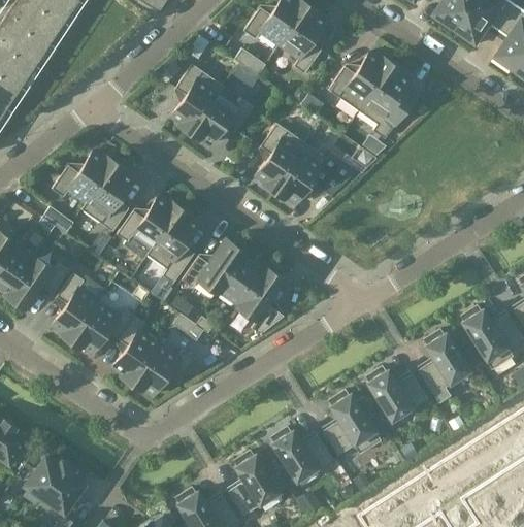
[(140,0),(160,12),(168,0),(15,0),(0,24),(0,119),(78,0),(140,0)]
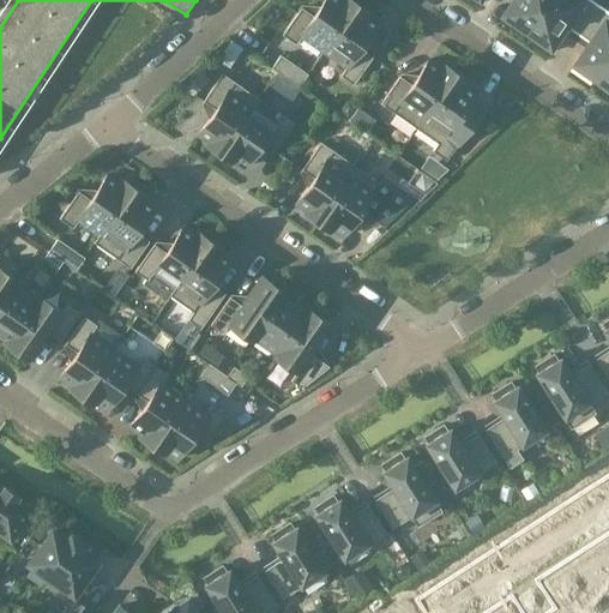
[(303,37),(325,53),(359,5),(351,0),(327,0),(315,17),(303,8),(284,36),(297,46),(303,37)]
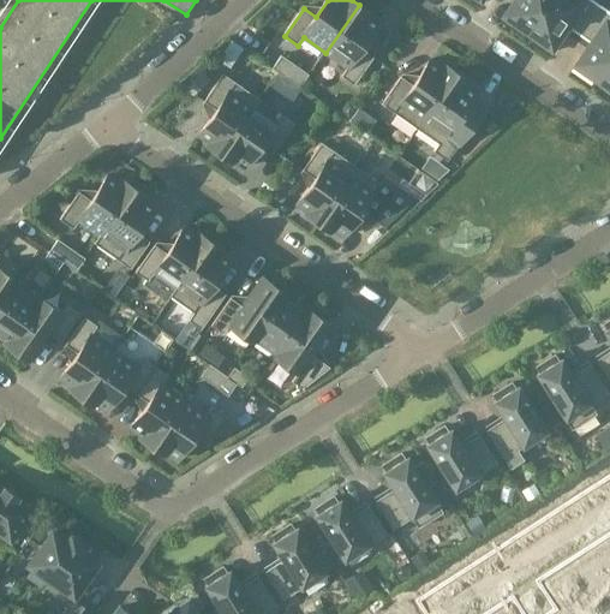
[(531,30),(533,33),(556,0),(521,0),(514,11),(513,10),(506,18),(528,34),(531,30)]
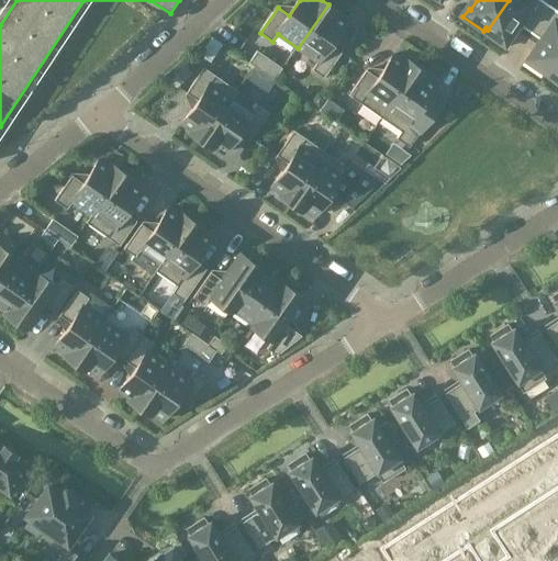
[(553,6),(545,0),(509,0),(488,30),(491,32),(489,35),(509,49),(514,41),(513,40),(523,25),(534,33),(553,6)]
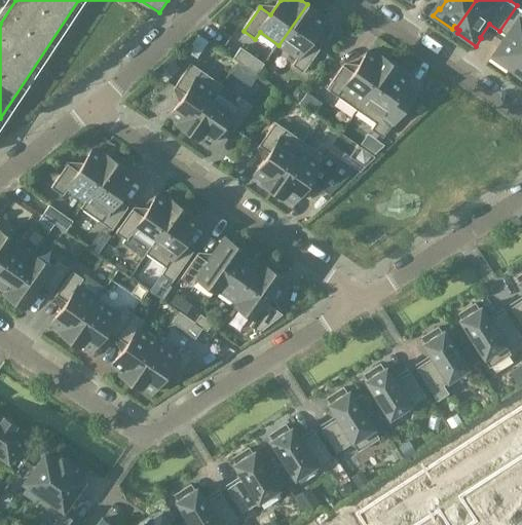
[(307,4),(278,45),(298,59),(294,66),(304,73),(321,50),(310,42),(326,21),(317,14),(318,12),(307,4)]
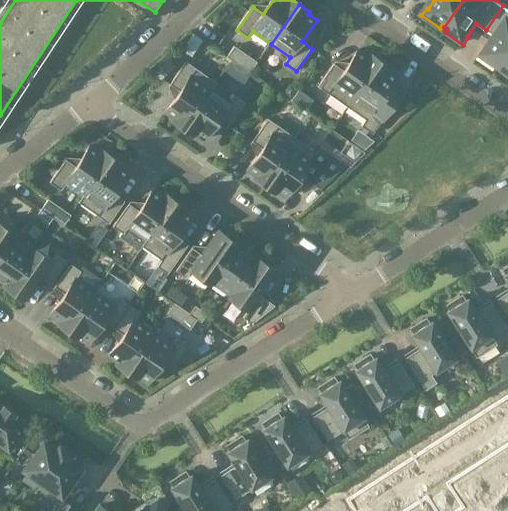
[(501,66),(503,68),(507,61),(507,8),(503,5),(486,30),(496,37),(487,50),(486,49),(480,57),(499,69),(501,66)]
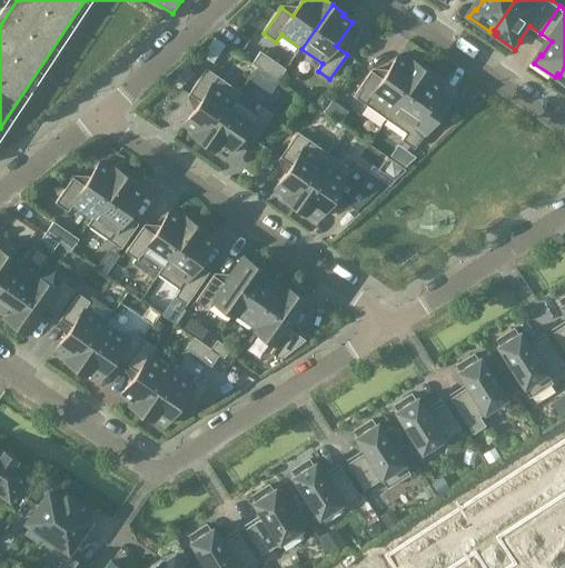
[(220,55),(234,35),(221,27),(208,46),(220,55)]
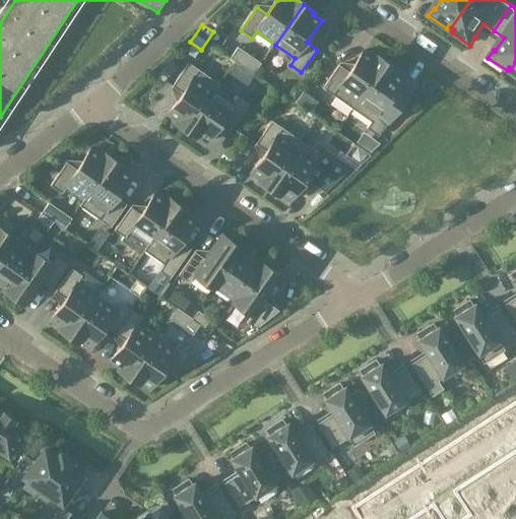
[(240,48),(232,58),(255,74),(262,63),(240,48)]
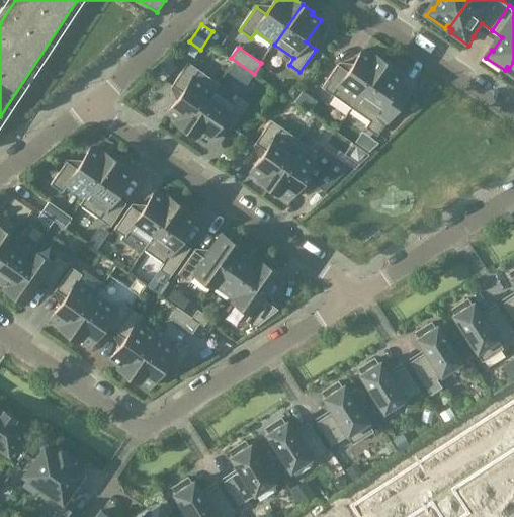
[(339,66),(323,88),(352,109),(386,63),(375,56),(373,58),(364,52),(349,73),(339,66)]
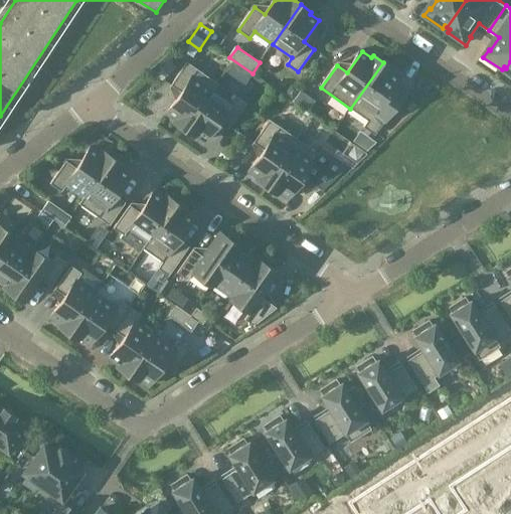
[(168,61),(155,74),(162,81),(175,68),(168,61)]
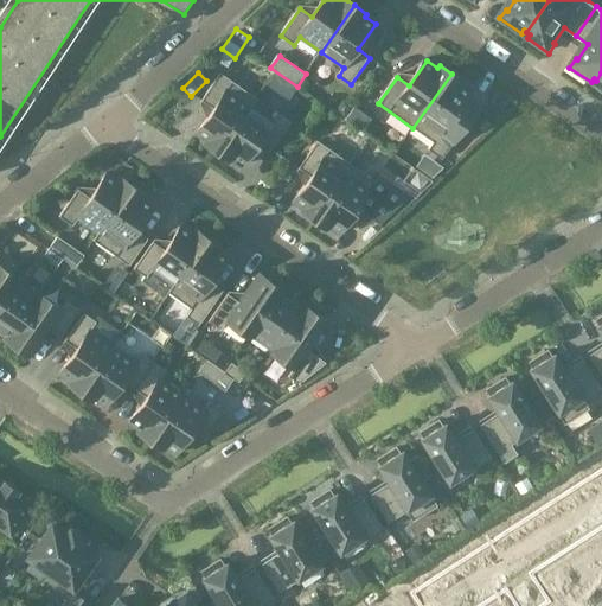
[(430,151),(442,160),(479,108),(467,100),(473,93),(462,84),(463,82),(452,74),(412,128),(435,144),(430,151)]
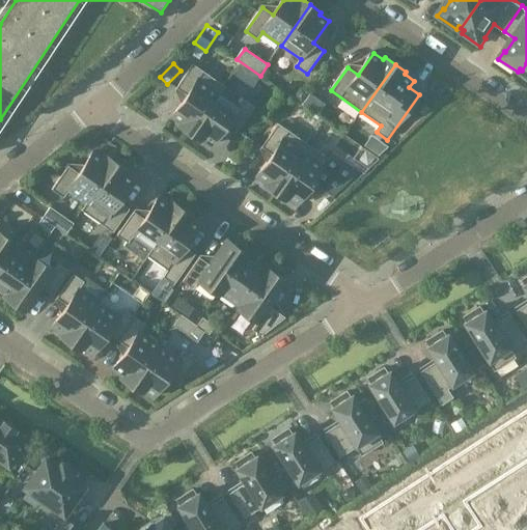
[(181,127),(191,134),(220,93),(221,93),(225,87),(194,65),(177,88),(188,95),(172,118),(183,124),(181,127)]
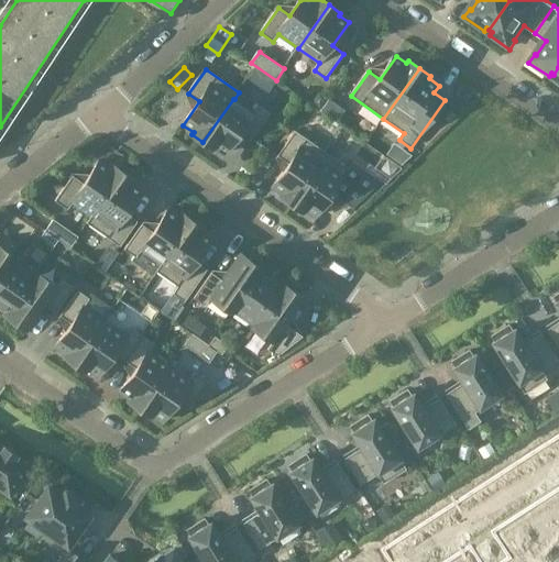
[(260,106),(254,113),(234,99),(233,99),(203,142),(215,151),(216,147),(226,155),(242,131),(254,139),(271,114),(260,106)]
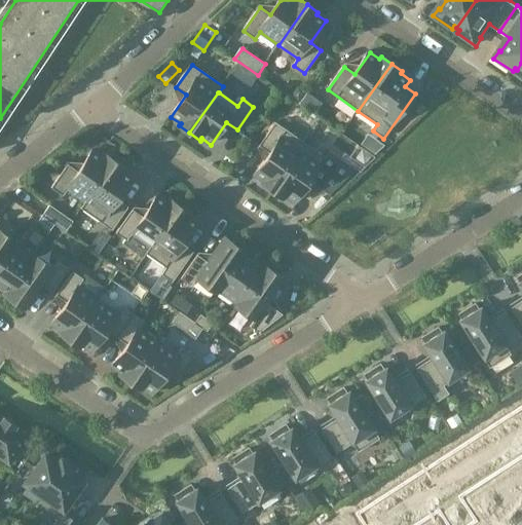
[(263,184),(274,192),(307,144),(276,123),(260,146),(270,153),(256,176),(265,182),(263,184)]
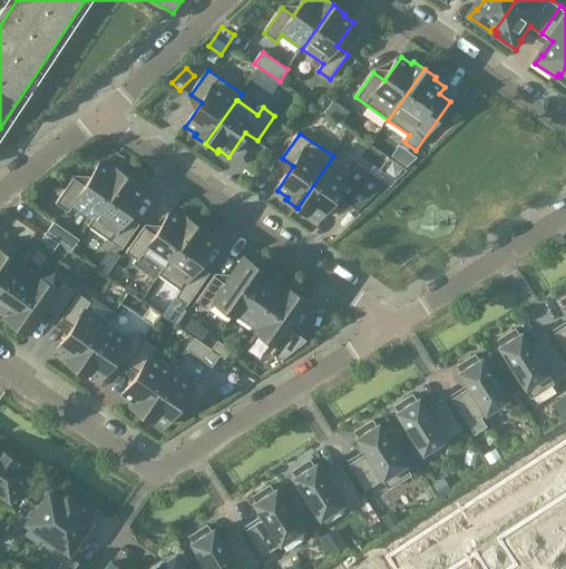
[(411,154),(405,163),(410,167),(418,158),(411,154)]
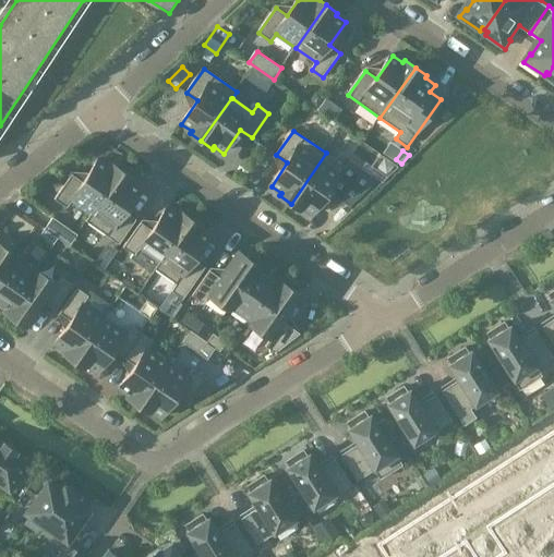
[(303,209),(313,216),(329,192),(341,201),(351,207),(381,181),(363,169),(351,160),(347,168),(326,153),(291,204),(302,212),(303,209)]
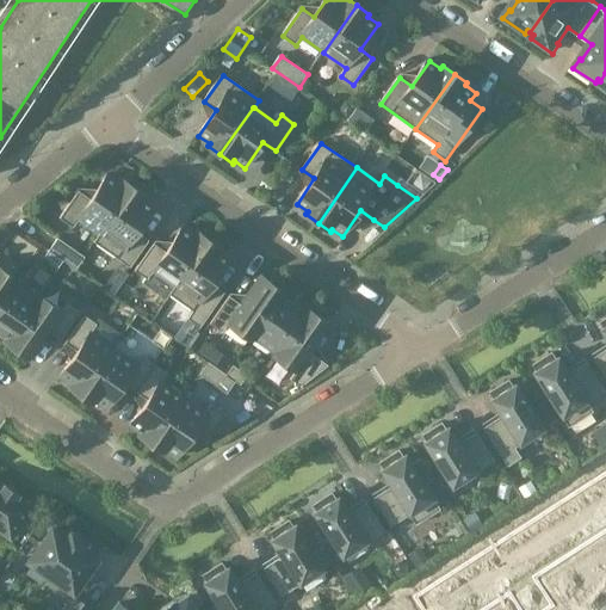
[(74,228),(80,220),(101,235),(135,188),(123,179),(121,182),(110,174),(92,199),(80,191),(61,219),(74,228)]
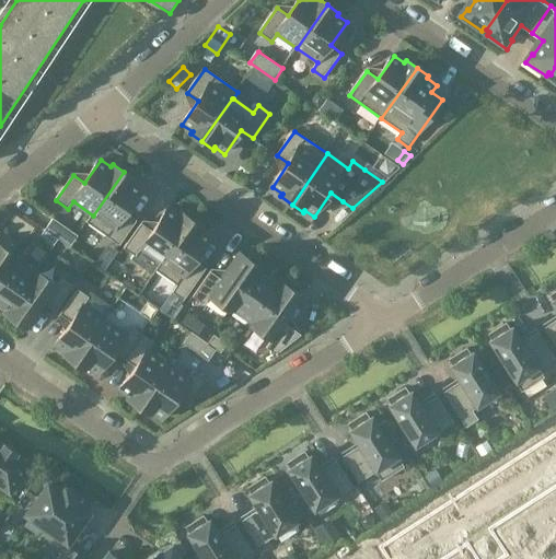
[(124,172),(93,216),(88,222),(120,245),(138,221),(127,212),(143,189),(134,183),(135,179),(124,172)]
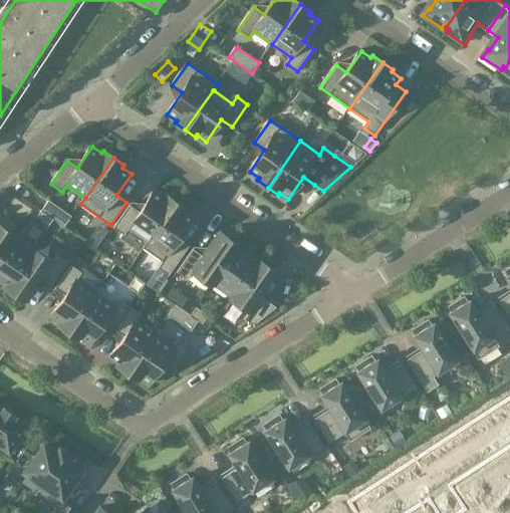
[(131,204),(114,227),(124,234),(121,239),(140,252),(144,247),(148,241),(149,241),(177,202),(167,195),(165,197),(156,191),(141,212),(131,204)]
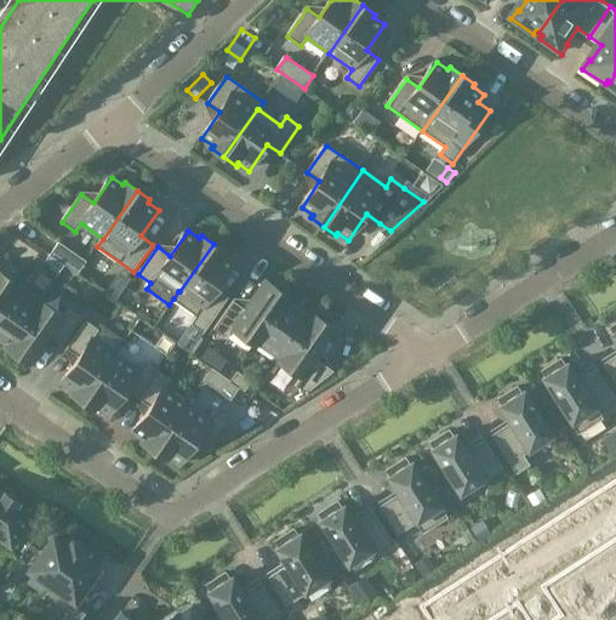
[(51,255),(66,265),(79,274),(87,261),(60,243),(51,255)]
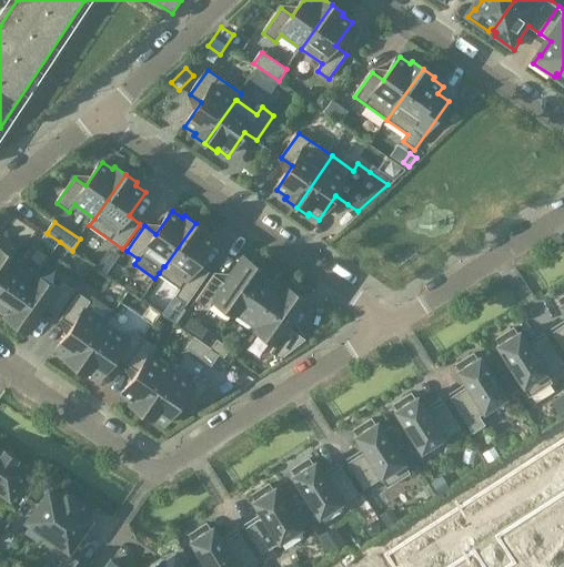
[(163,266),(159,273),(180,289),(175,296),(162,313),(175,322),(185,309),(184,307),(187,304),(210,273),(199,264),(215,241),(205,234),(207,232),(195,223),(164,266),(163,266)]
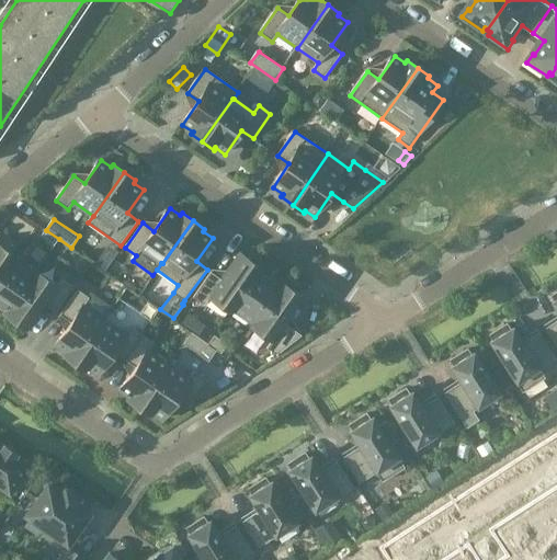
[(54,248),(59,239),(46,230),(41,239),(54,248)]
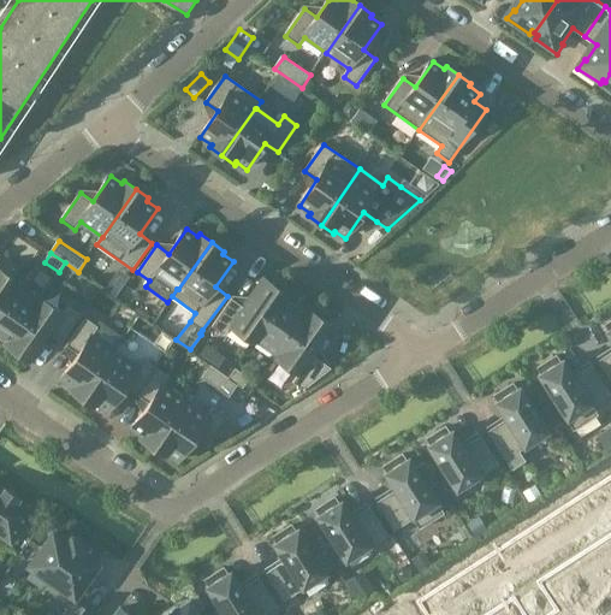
[(0,308),(18,283),(0,270),(0,259),(1,259),(0,258),(0,308)]
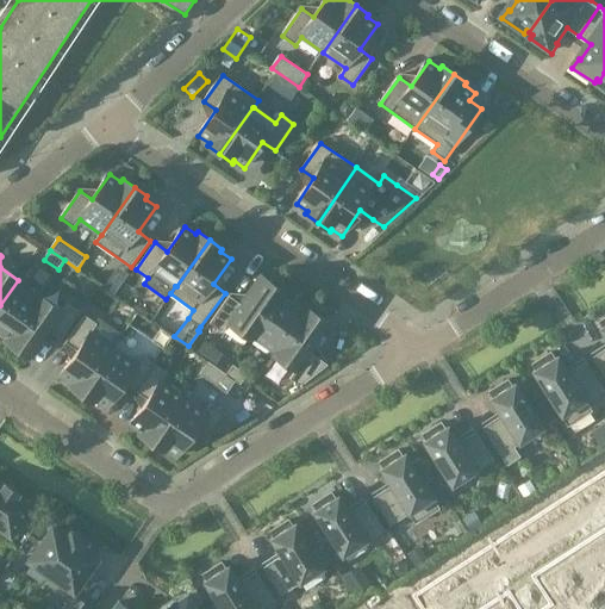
[(262,277),(242,304),(230,296),(211,323),(224,331),(229,324),(251,340),(285,292),(262,277)]
